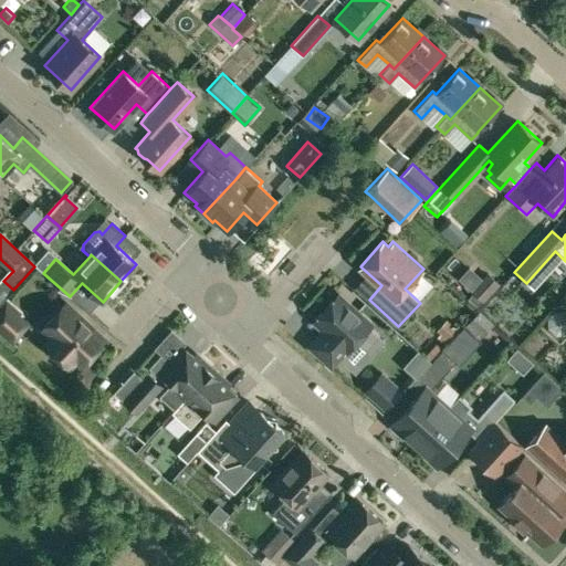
[(500,283),(488,271),(471,290),(483,301),(500,283)]
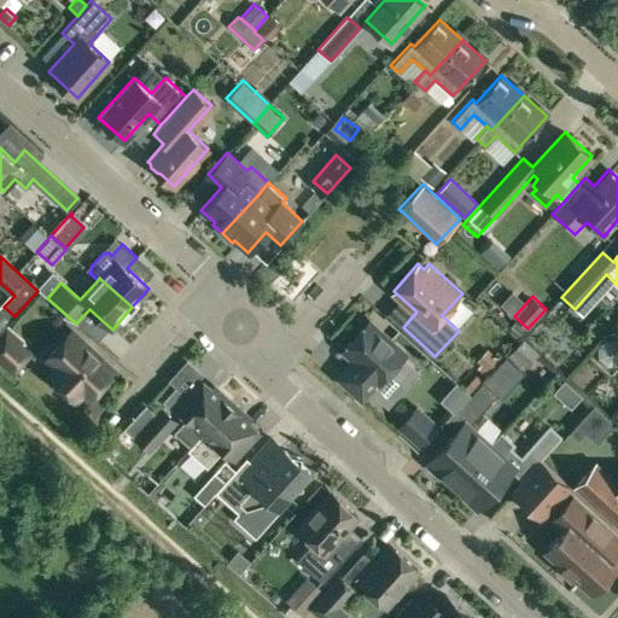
[(403,354),(368,322),(344,349),(355,360),(339,377),(361,396),(377,379),(379,382),(389,372),(400,382),(414,366),(402,356),(403,354)]
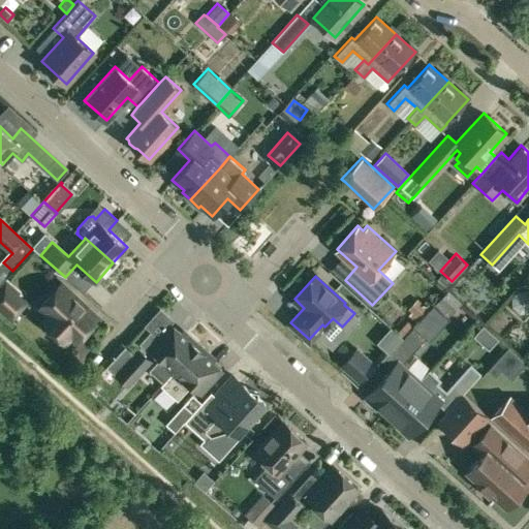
[(76,338),(94,318),(74,301),(78,297),(61,282),(38,307),(48,314),(41,320),(65,342),(72,334),(76,338)]
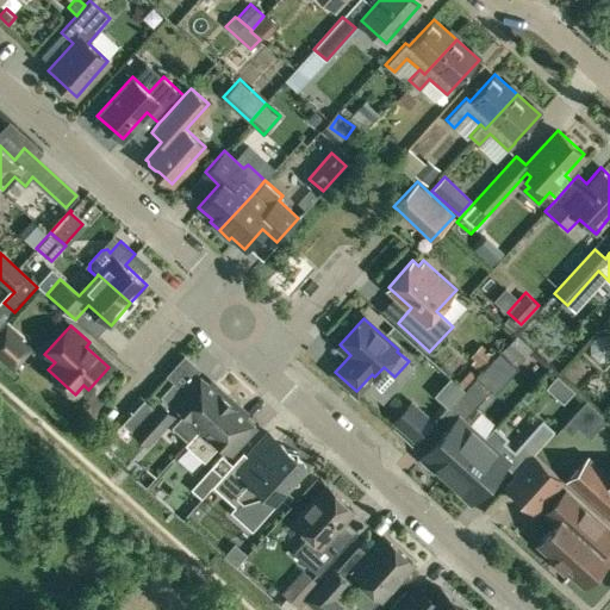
[(591,344),(591,353),(599,360),(608,361),(609,358),(609,338),(608,337),(599,337),(591,344)]
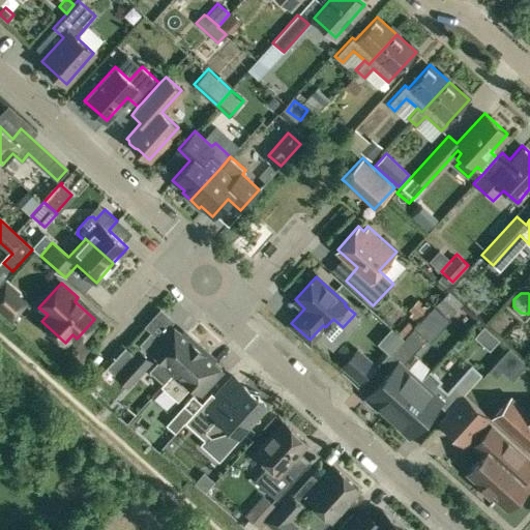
[(429,308),(418,298),(408,308),(412,312),(409,315),(416,322),(429,308)]
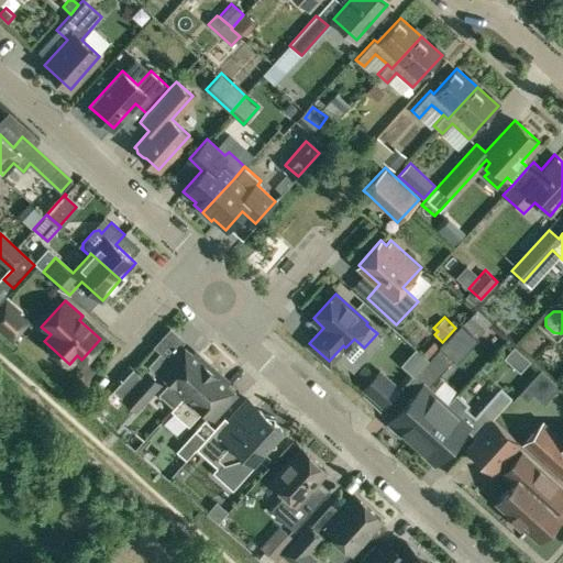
[(463,346),(451,334),(441,346),(453,357),(463,346)]
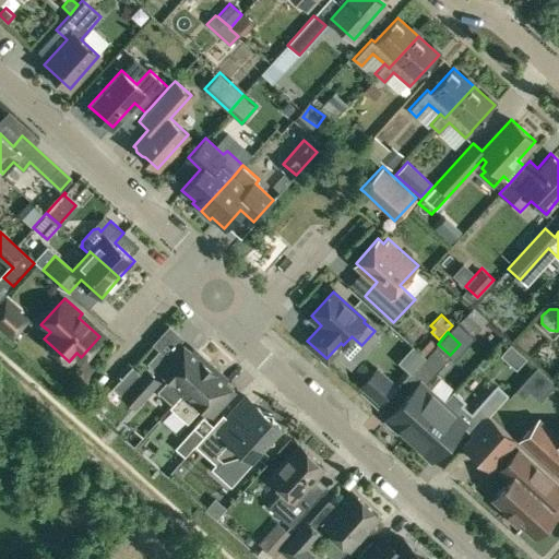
[(173,404),(210,363),(199,354),(195,356),(180,342),(157,366),(167,375),(165,378),(167,380),(157,391),(171,404),(173,404)]
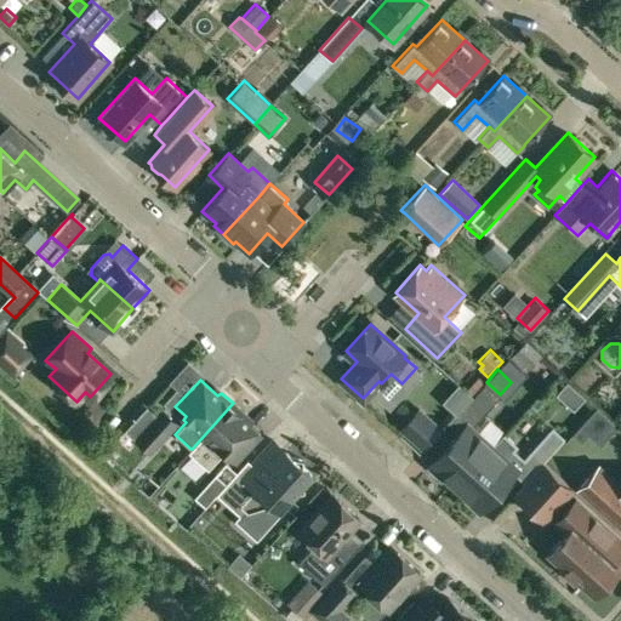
[(500,396),(485,382),(463,405),(479,419),(500,396)]
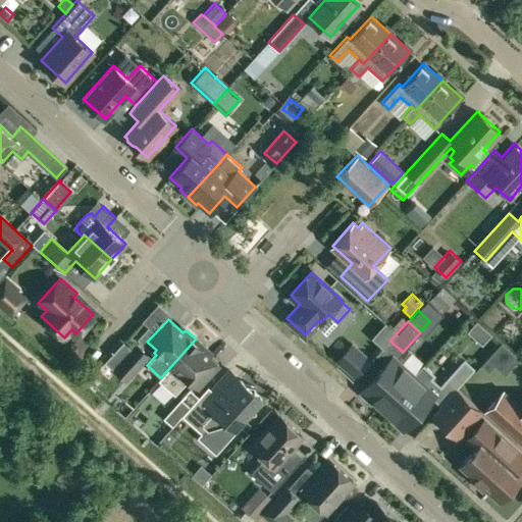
[(161,377),(160,377),(158,379),(174,395),(189,379),(197,387),(218,364),(203,351),(205,348),(196,338),(161,377)]
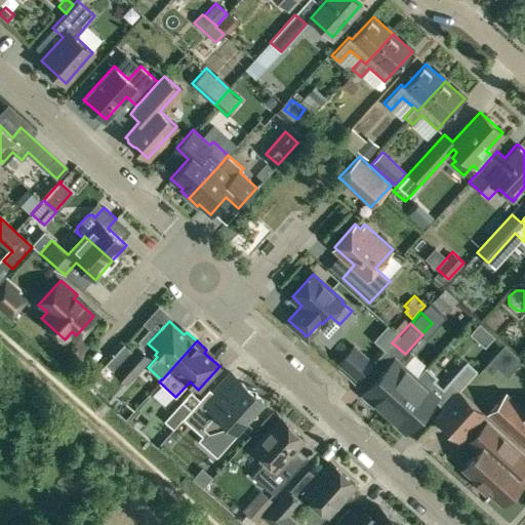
[(372,362),(354,346),(338,363),(357,379),(372,362)]
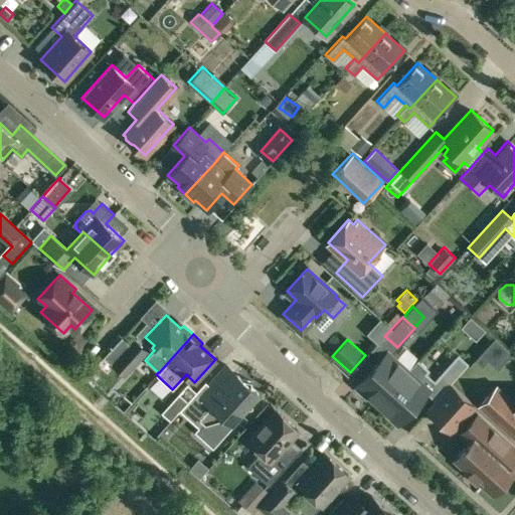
[(146,350),(134,340),(113,363),(124,374),(146,350)]
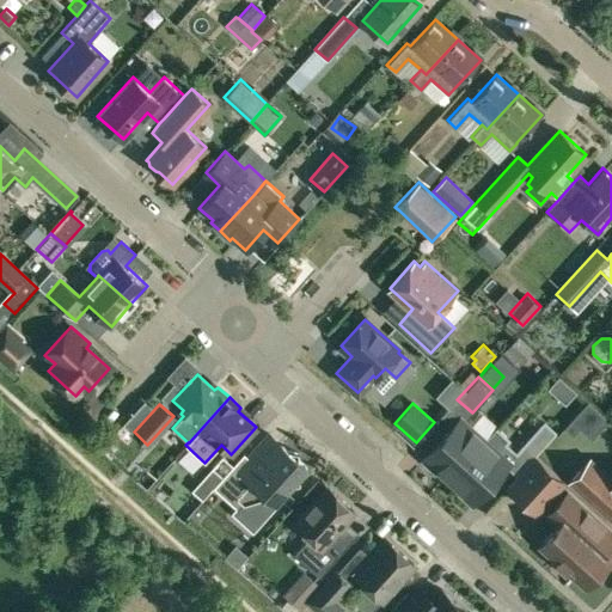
[(450,479),(484,440),(459,417),(422,459),(434,471),(436,467),(450,479)]
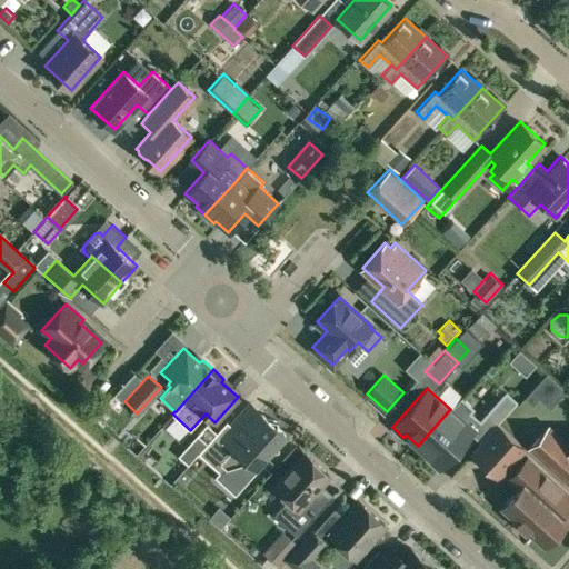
[(487,413),(498,423),(517,402),(506,392),(487,413)]
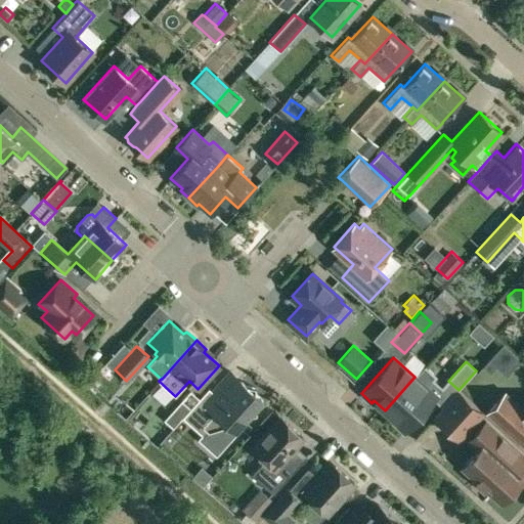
[(424,366),(415,377),(385,410),(395,420),(393,422),(403,432),(442,389),(432,380),(435,376),(424,366)]
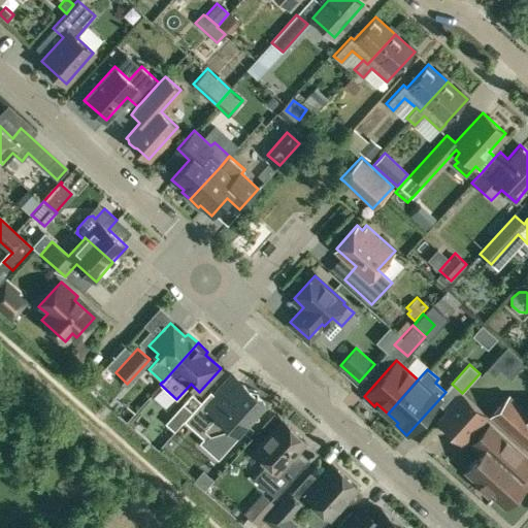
[(210,391),(201,401),(191,411),(184,420),(204,438),(215,427),(220,431),(230,428),(237,434),(265,403),(232,374),(213,394),(210,391)]
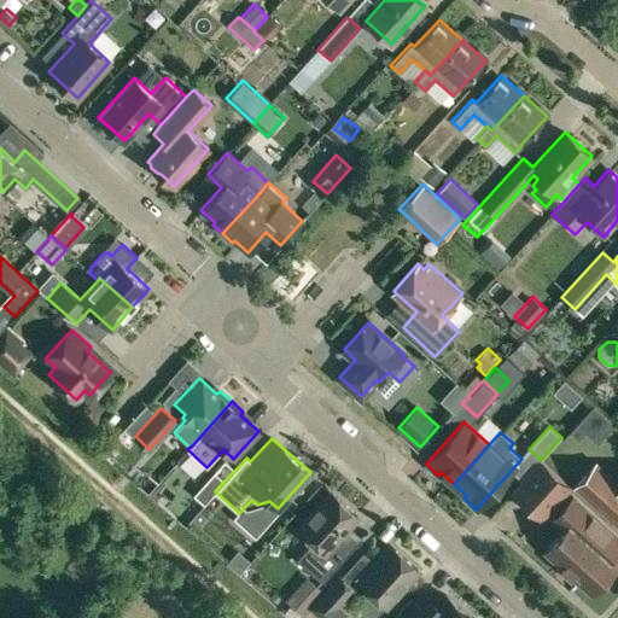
[(223,482),(235,470),(225,460),(213,472),(223,482)]
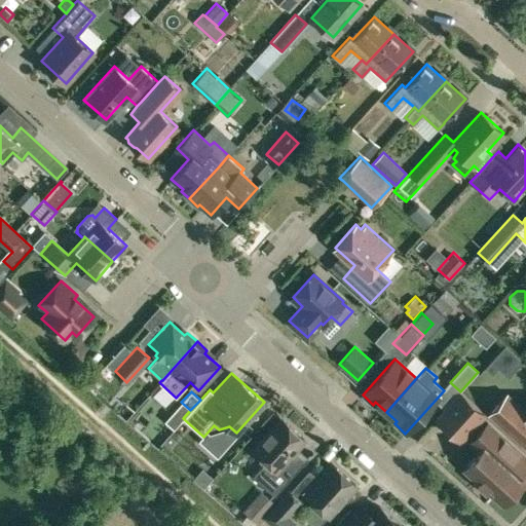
[(485,414),(460,391),(436,418),(460,441),(485,414)]
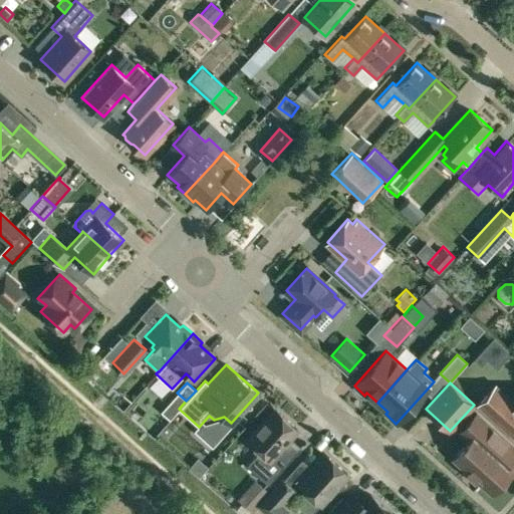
[(513,403),(495,387),(479,404),(513,436),(513,403)]
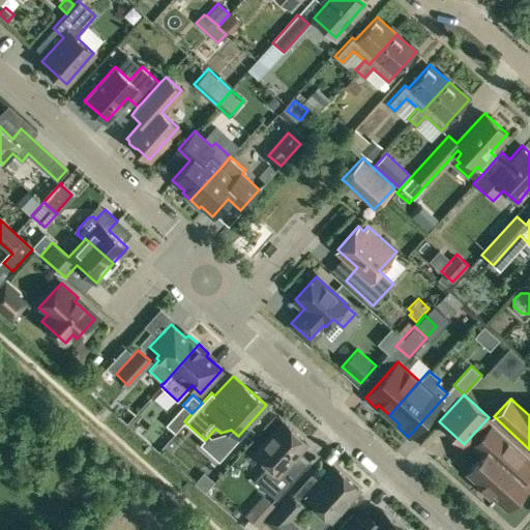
[(306,442),(285,422),(256,454),(267,465),(254,479),(276,499),(298,474),(287,464),(306,442)]
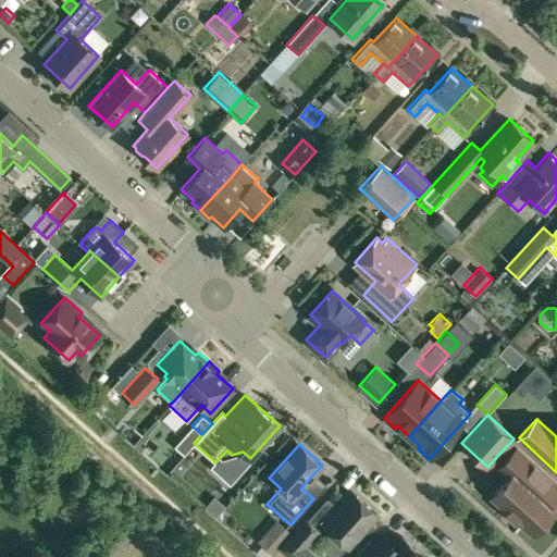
[(492,495),(533,533),(556,506),(551,502),(556,494),(556,485),(516,448),(498,467),(509,477),(492,495)]
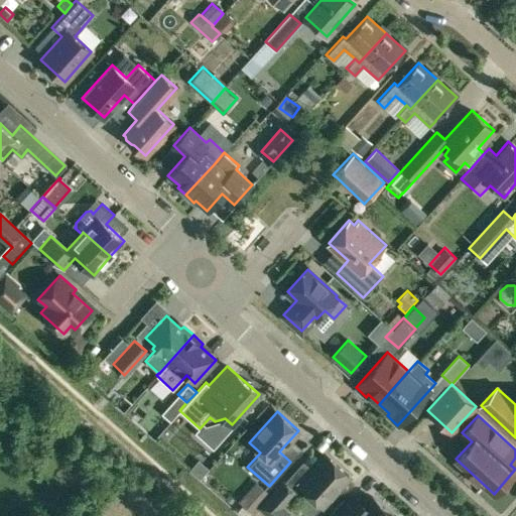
[(313,470),(299,485),(321,506),(349,476),(327,456),(313,470)]
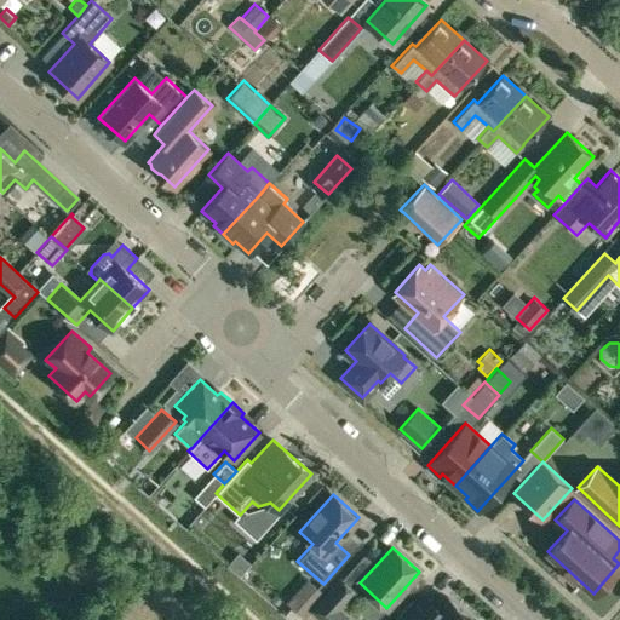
[(339,575),(309,609),(321,619),(344,619),(349,614),(342,608),(357,591),(339,575)]
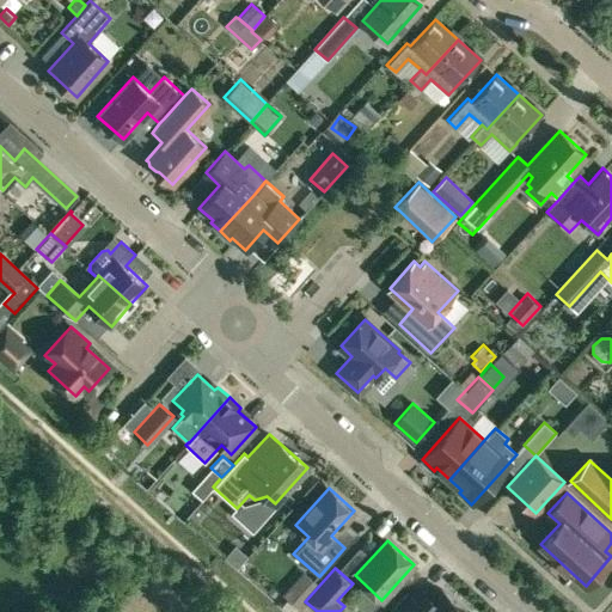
[(291,611),(301,601),(318,583),(307,573),(292,591),(293,592),(280,606),(286,611),(291,611)]
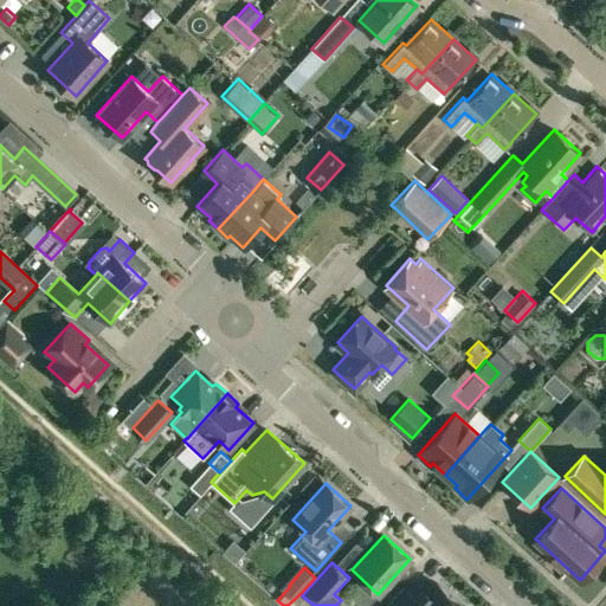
[(462,605),(437,582),(416,605),(408,605),(400,598),(392,605),(462,605)]
